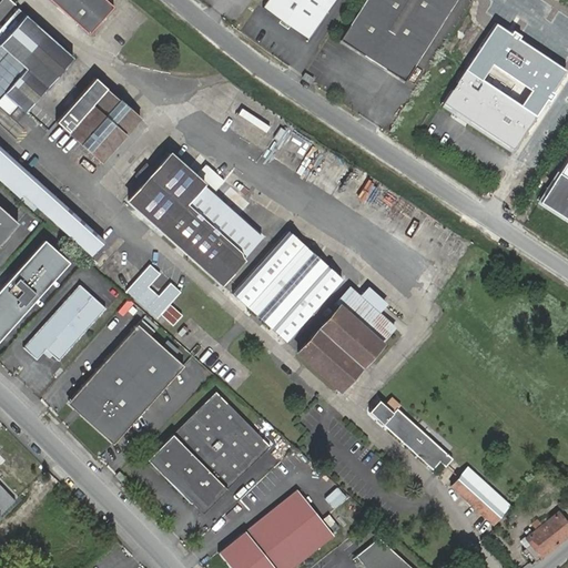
[(105,0),(50,0),(89,34),(113,7),(105,0)]
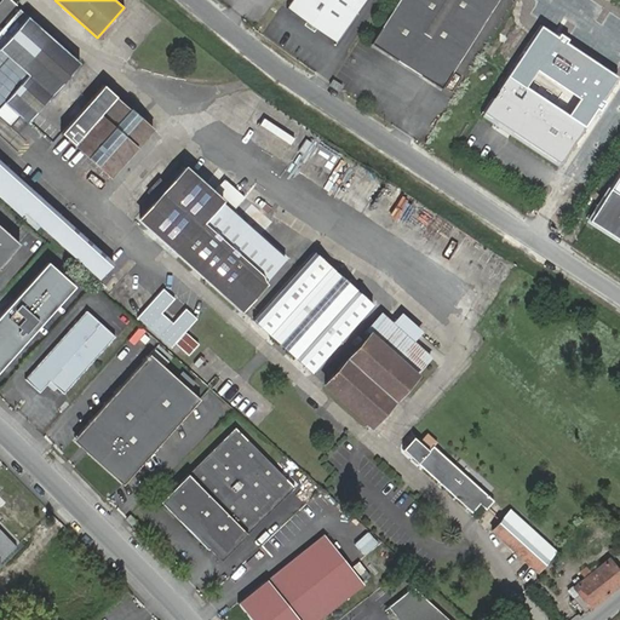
[(292,0),(287,9),(336,42),(365,0),(292,0)]
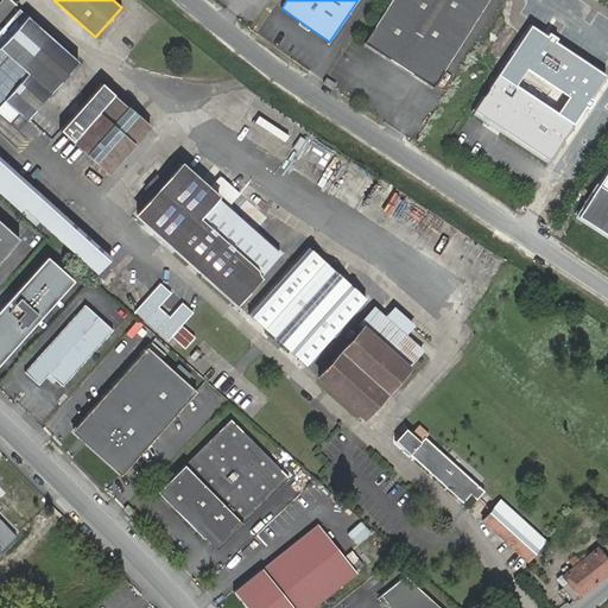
[(391,0),(365,40),(432,86),(487,0),(391,0)]
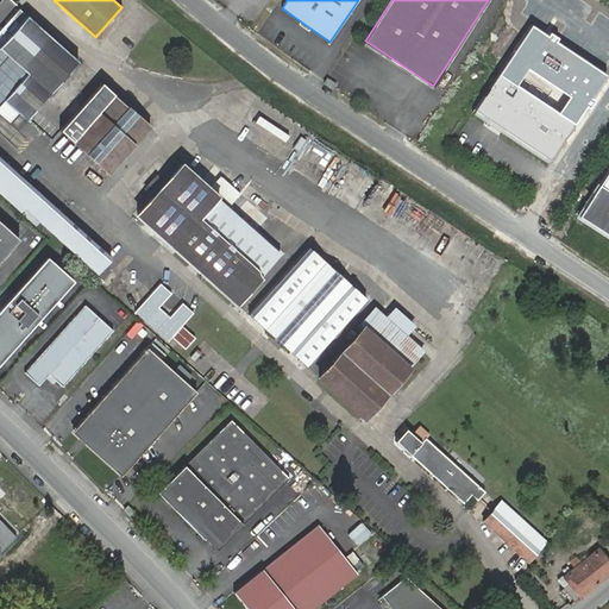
[(0,102),(5,98),(26,118),(77,61),(26,16),(0,44),(0,102)]
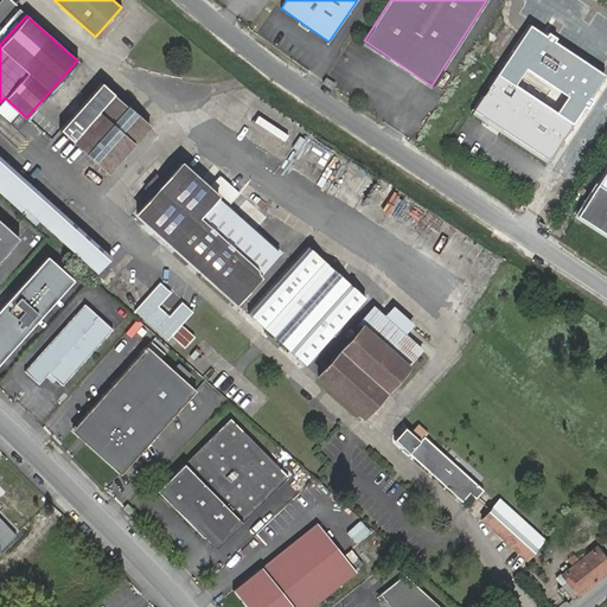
[(572,45),(532,19),(473,109),(548,159),(573,122),(536,98),(572,45)]
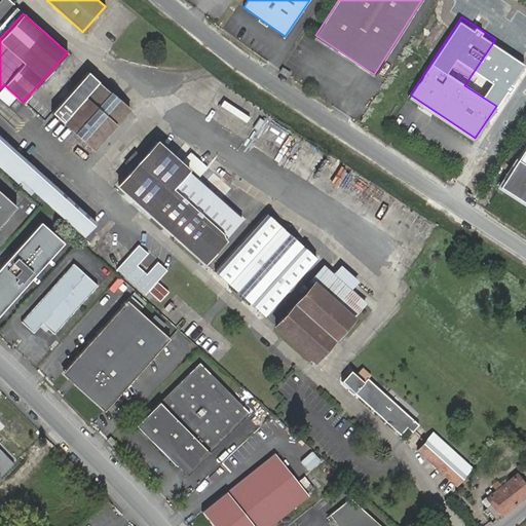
[(290,72),(283,67),(279,71),(288,76),(290,72)]
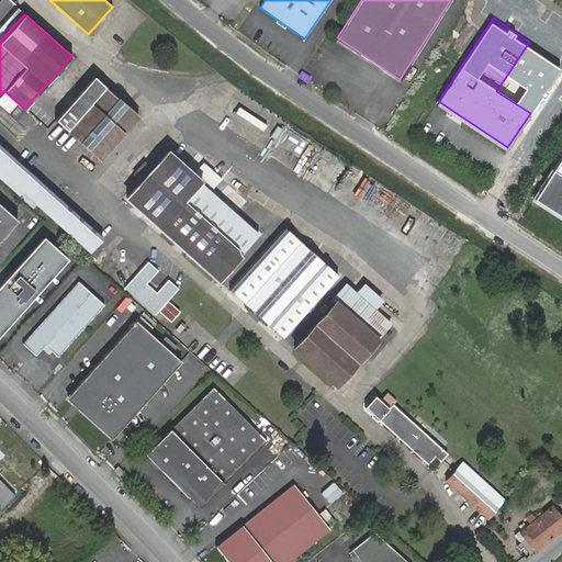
[(74,136),(100,159),(138,116),(93,76),(55,120),(74,136)]
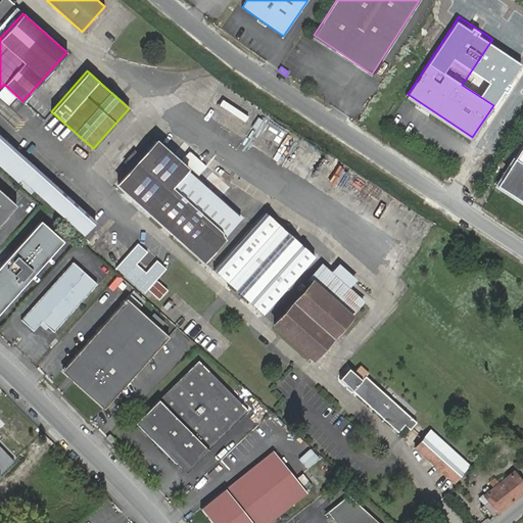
[(20,178),(83,234),(95,221),(0,135),(0,165),(17,181),(20,178)]
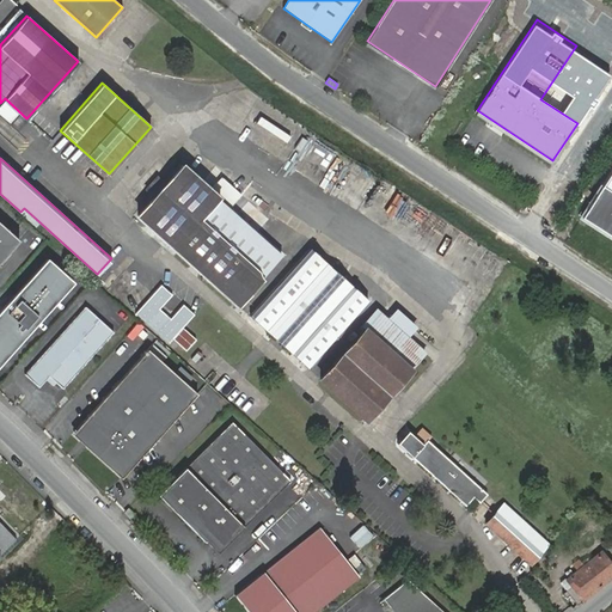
[(182,166),(136,216),(237,305),(263,276),(201,220),(219,199),(182,166)]
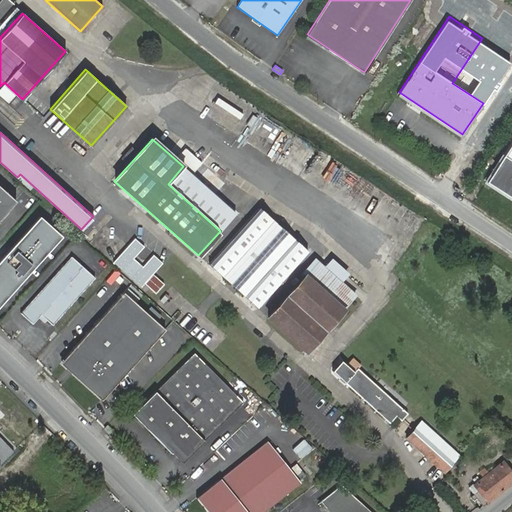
[(511,140),(485,182),(511,199),(511,140)]
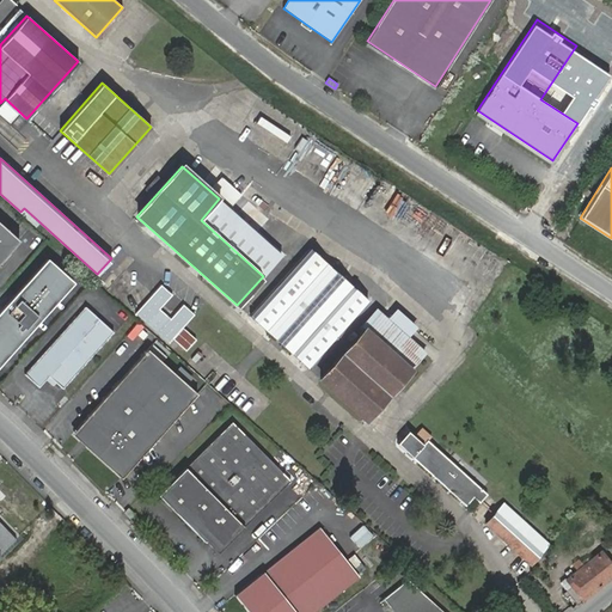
[(386,214),(395,216),(402,197),(392,195),(386,214)]
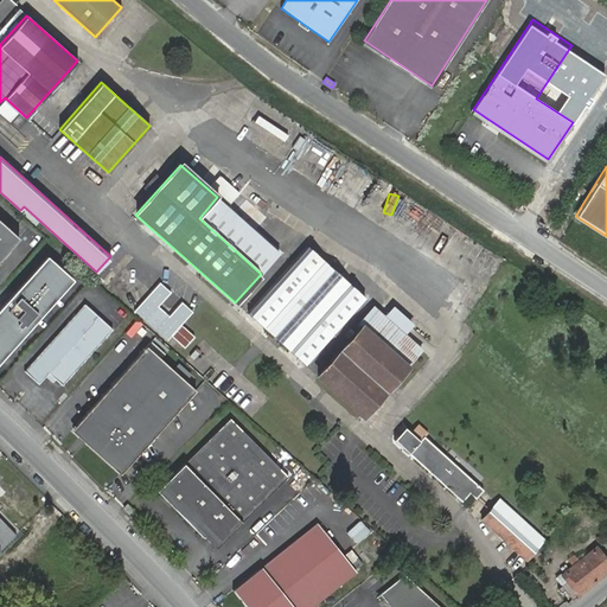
[(0,259),(19,238),(0,221),(0,259)]
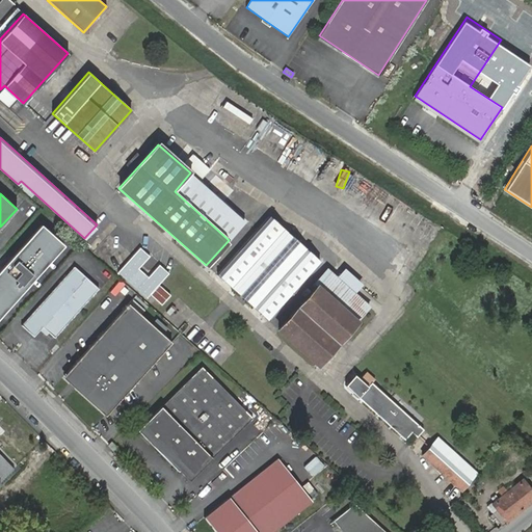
[(267,319),(319,261),(270,216),(218,274),(267,319)]
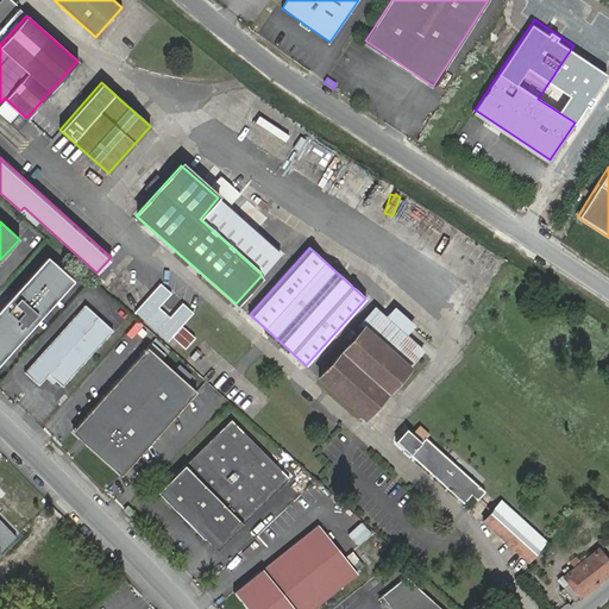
[(45,257),(0,308),(0,362),(73,281),(45,257)]
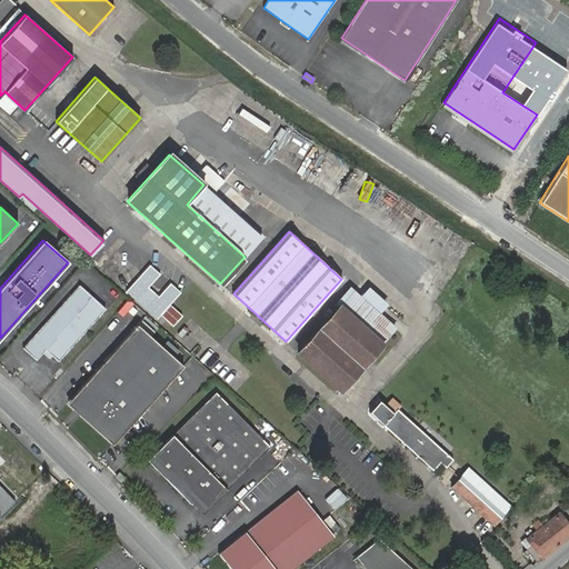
[(160,275),(150,265),(126,291),(157,319),(180,292),(170,283),(158,297),(149,287),(160,275)]
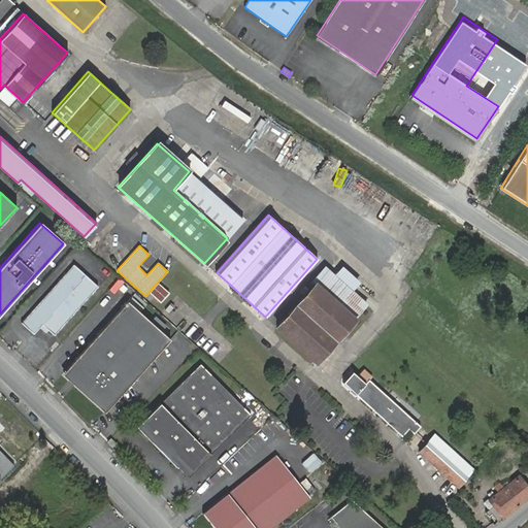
[(73,264),(21,323),(33,334),(42,325),(54,335),(98,287),(73,264)]
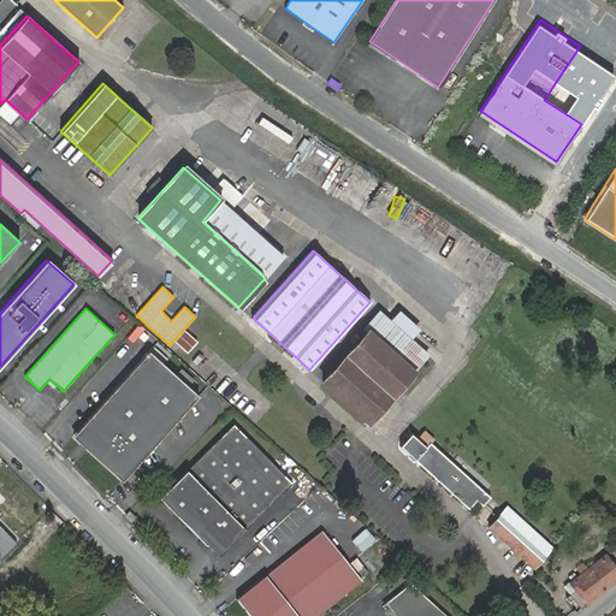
[(369,330),(368,329),(321,381),(368,424),(401,388),(415,371),(430,355),(412,338),(420,329),(398,311),(390,320),(381,313),(369,330)]
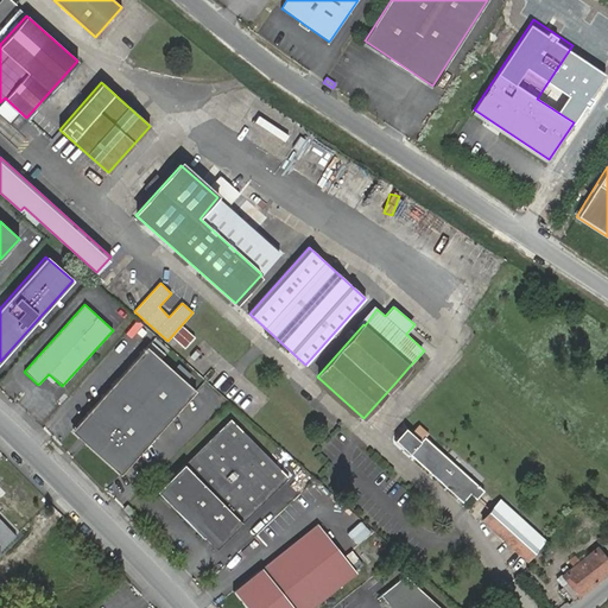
[(146,347),(73,429),(122,473),(195,391),(146,347)]
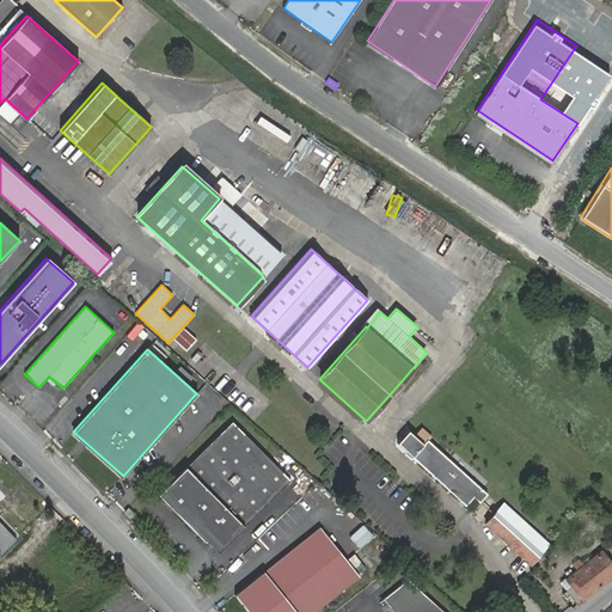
[(251,395),(239,409),(251,420),(263,405),(251,395)]
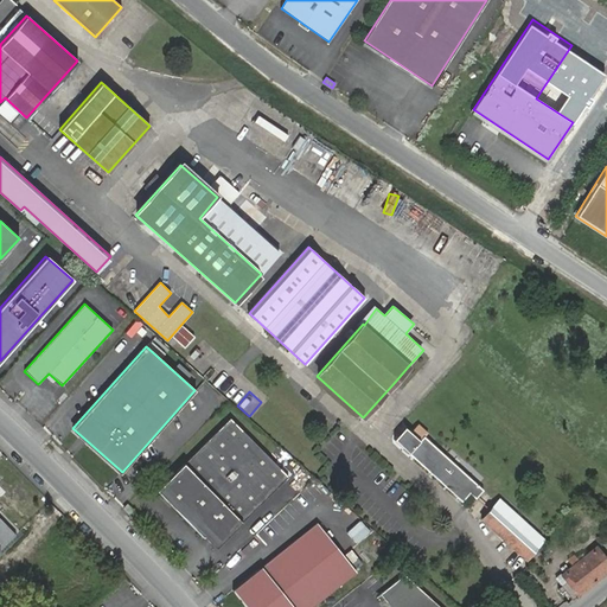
[(230,417),(160,487),(206,534),(218,547),(288,477),(230,417)]
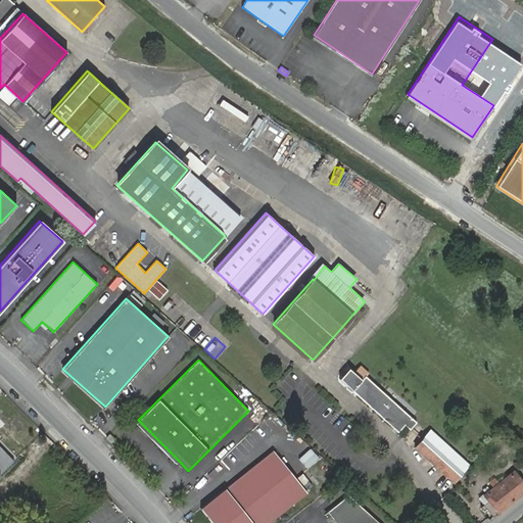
[(410,416),(365,376),(362,380),(348,369),(339,379),(398,432),(405,425),(410,429),(416,422),(410,416)]
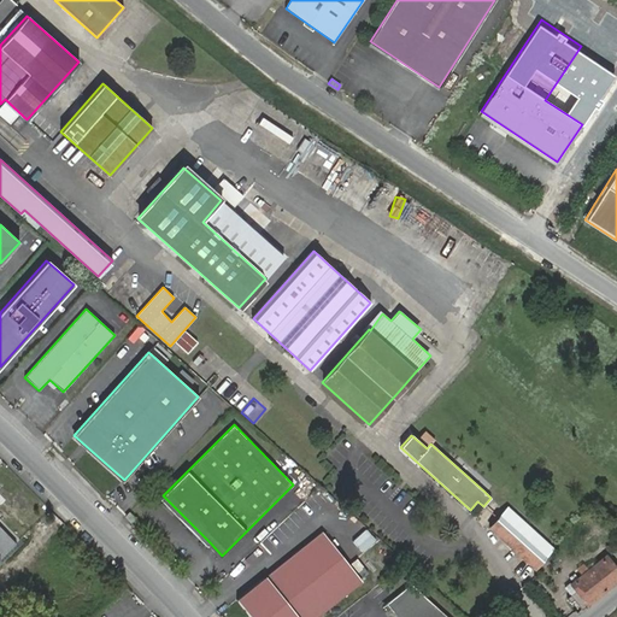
[(163,495),(159,498),(206,546),(210,542),(163,495)]
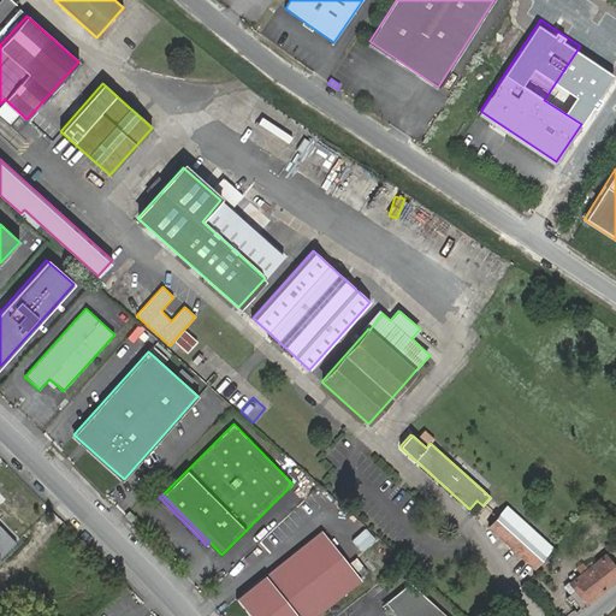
[(548,554),(552,549),(540,538),(504,507),(486,527),(533,569),(548,554)]
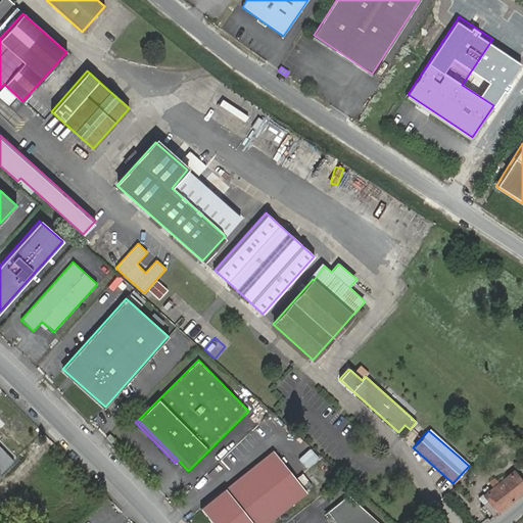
[(109,434),(106,437),(113,444),(116,440),(109,434)]
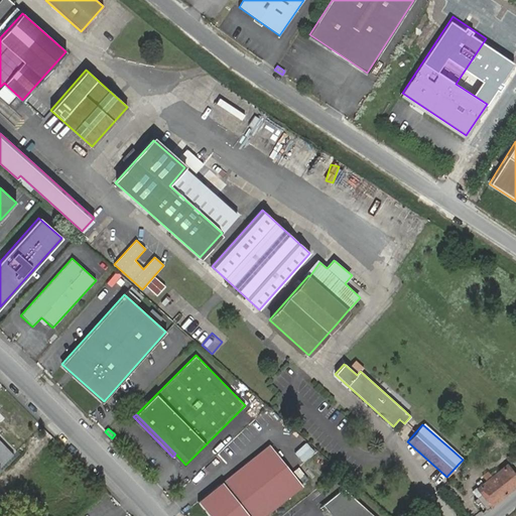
[(0,467),(14,454),(0,438),(0,467)]
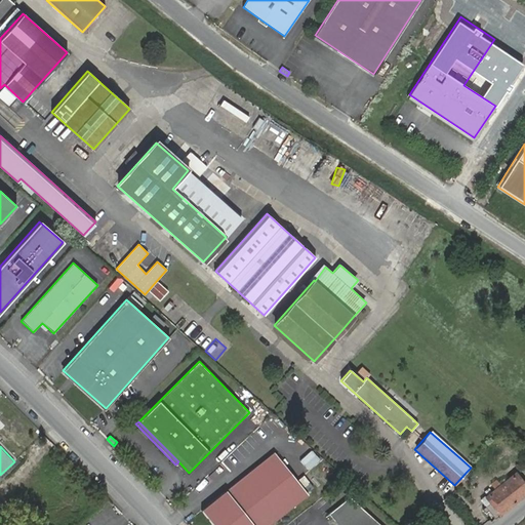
[(274,452),(201,510),(212,524),(271,524),(309,495),(274,452)]
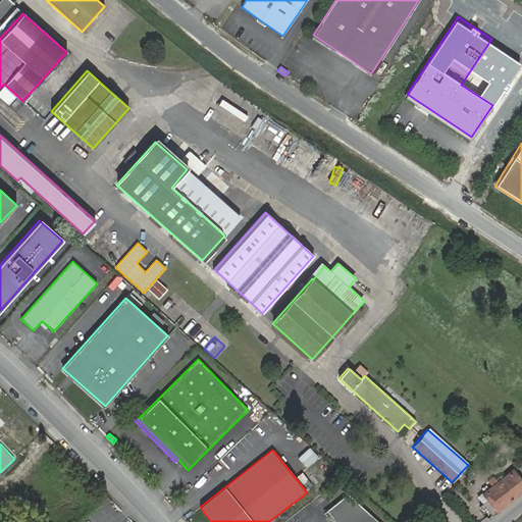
[(512,499),(521,490),(521,481),(512,469),(498,482),(512,499)]
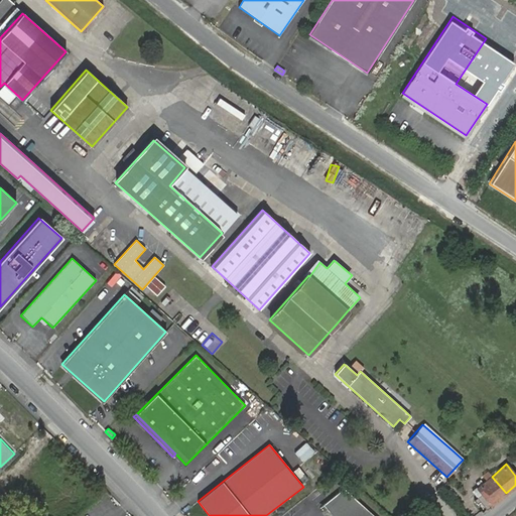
[(301,482),(305,479),(296,468),(292,471),(301,482)]
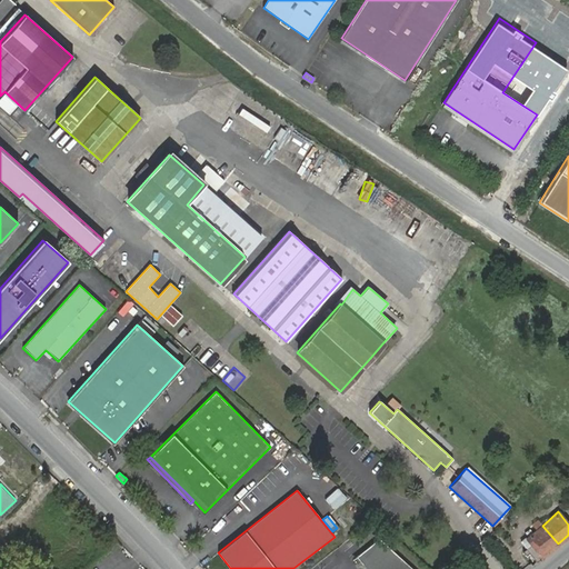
[(541,557),(558,543),(542,526),(529,536),(527,538),(531,545),(522,551),(526,555),(529,552),(536,561),(541,557)]
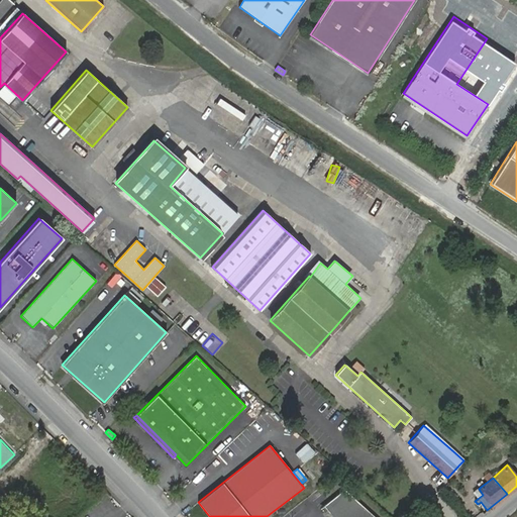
[(313,508),(325,498),(317,489),(306,498),(313,508)]
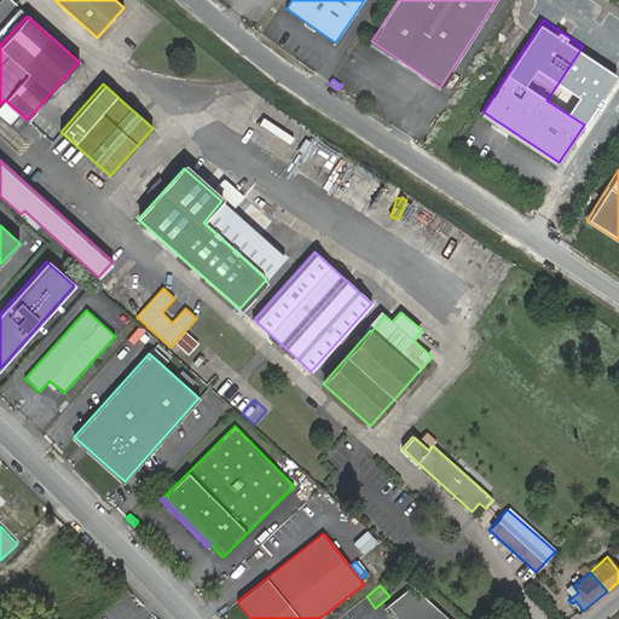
[(449,618),(412,586),(389,605),(400,618),(449,618)]
